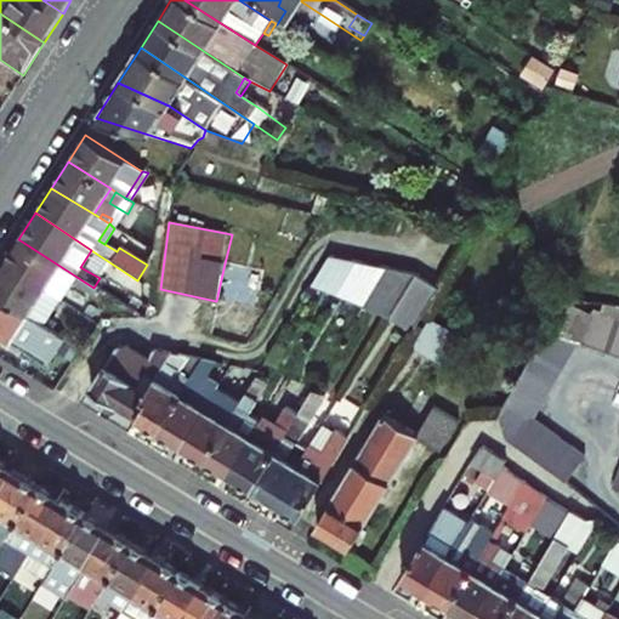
[(1,265),(56,300),(60,302),(71,283),(94,296),(97,290),(94,288),(18,239),(1,265)]
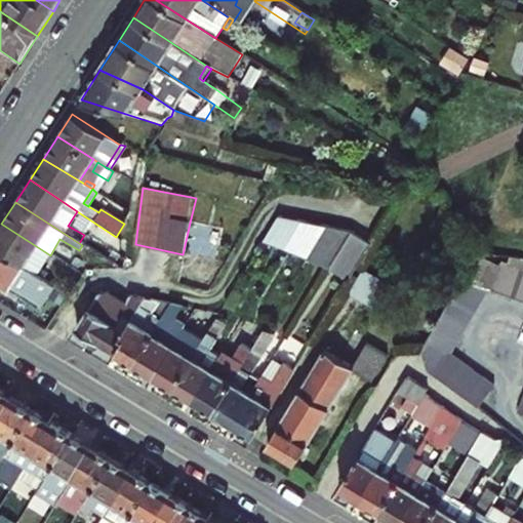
[(45,257),(47,253),(1,224),(0,226),(0,252),(45,280),(50,284),(54,278),(42,270),(48,259),(45,257)]
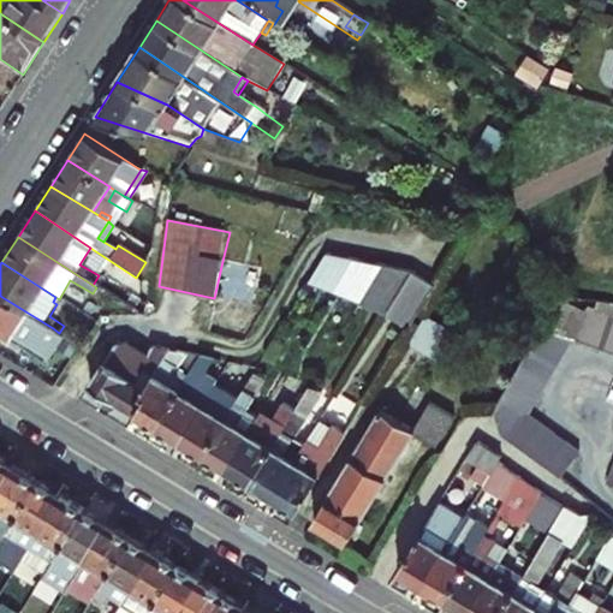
[(314,326),(338,285),(311,278),(286,319),(314,326)]
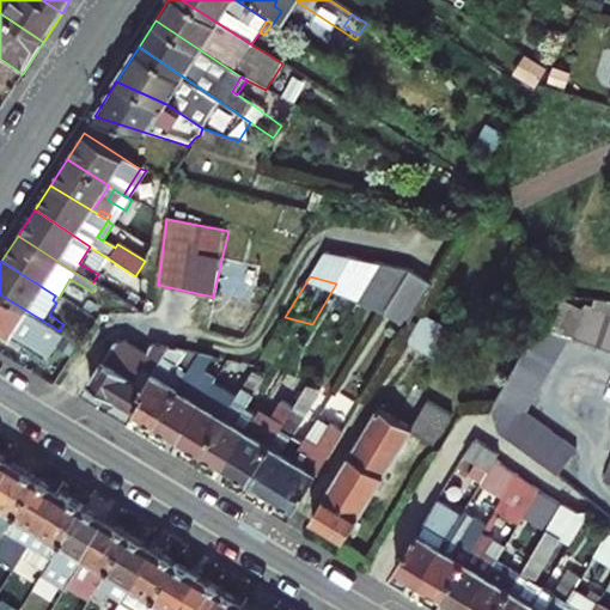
[(340,330),(364,290),(336,284),(312,324),(340,330)]
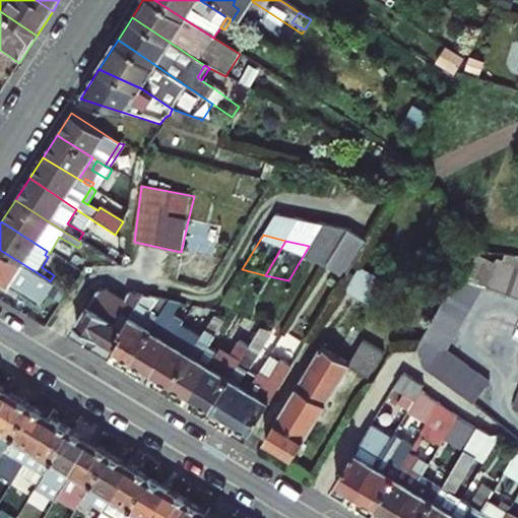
[(312,286),(333,252),(309,246),(288,280),(312,286)]
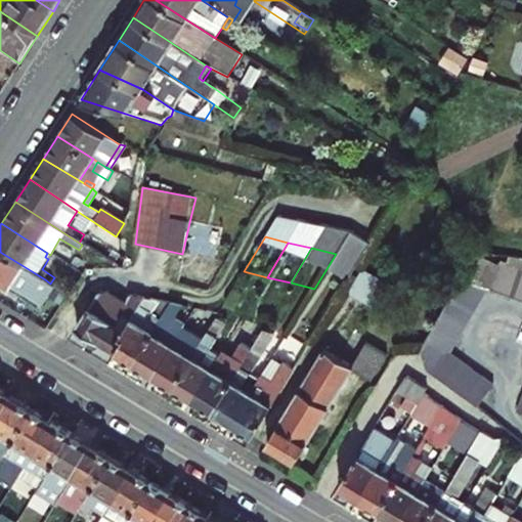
[(0,284),(39,308),(53,286),(0,252),(0,284)]
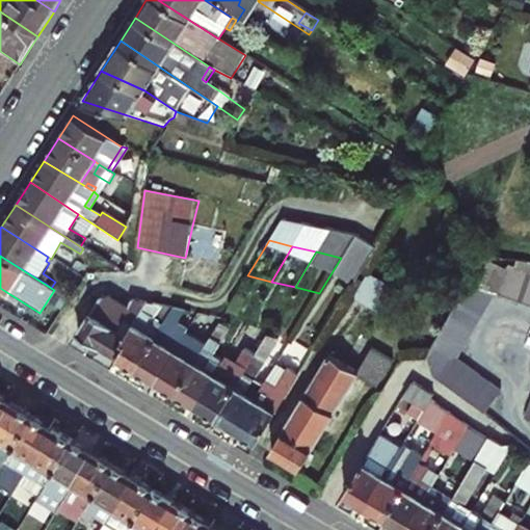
[(457,360),(495,293),(482,289),(497,264),(484,257),(426,356),(431,374),(483,414),(500,392),(457,360)]
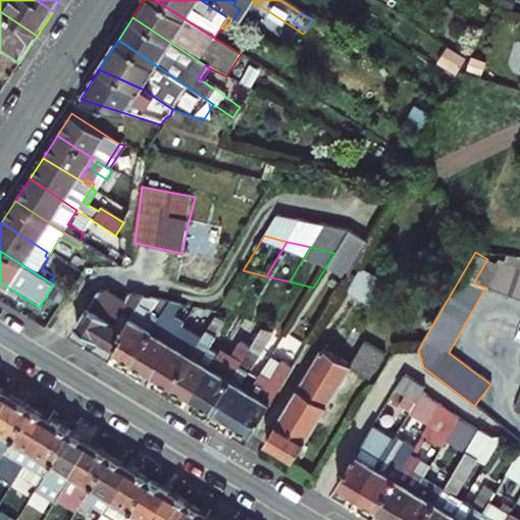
[(334,301),(356,266),(334,253),(313,288),(334,301)]
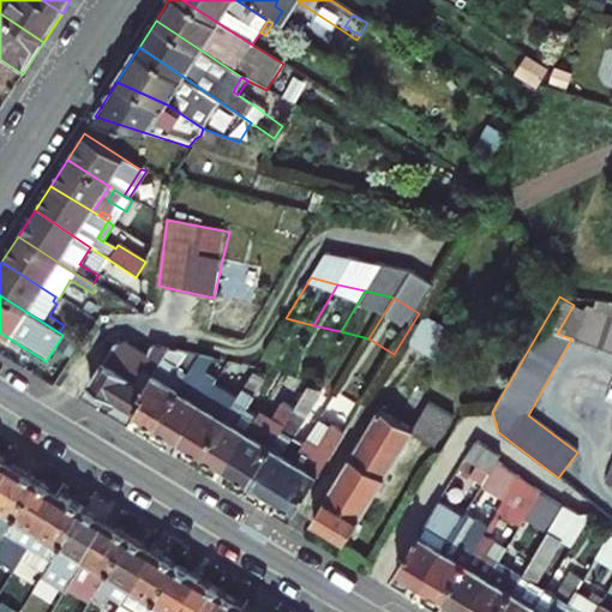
[(575,340),(585,312),(574,305),(557,334),(571,339),(575,340)]
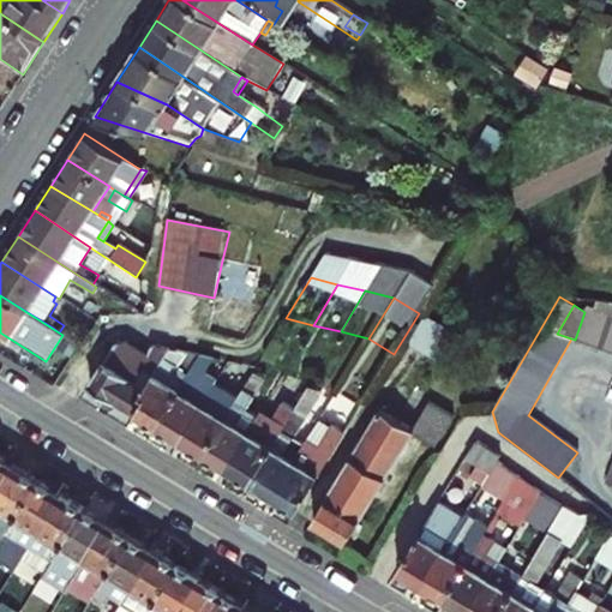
[(601,312),(611,316),(611,307),(604,305),(601,312)]
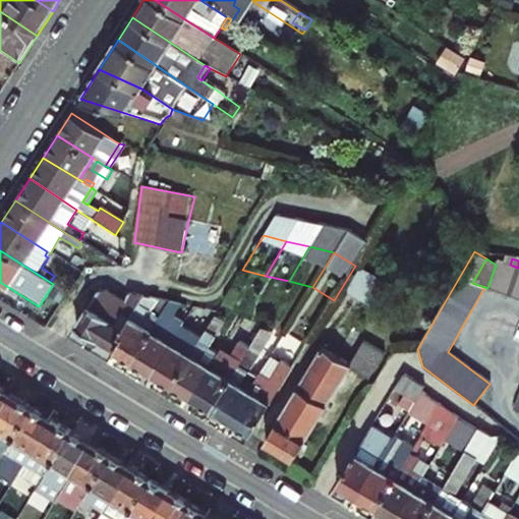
[(496,265),(487,288),(518,299),(518,268),(510,265),(498,261),(496,265)]
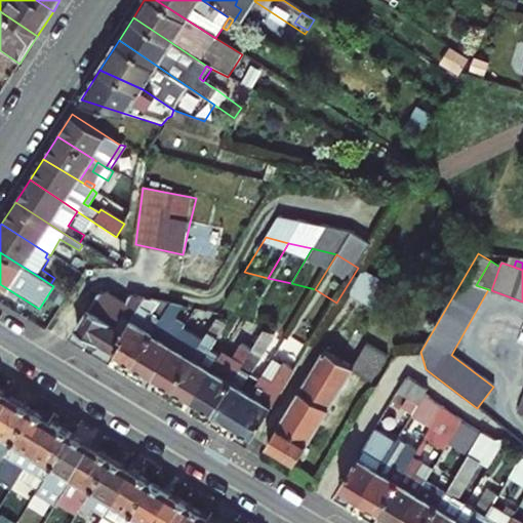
[(115,353),(143,307),(149,297),(132,294),(127,304),(109,292),(99,292),(76,329),(115,353)]
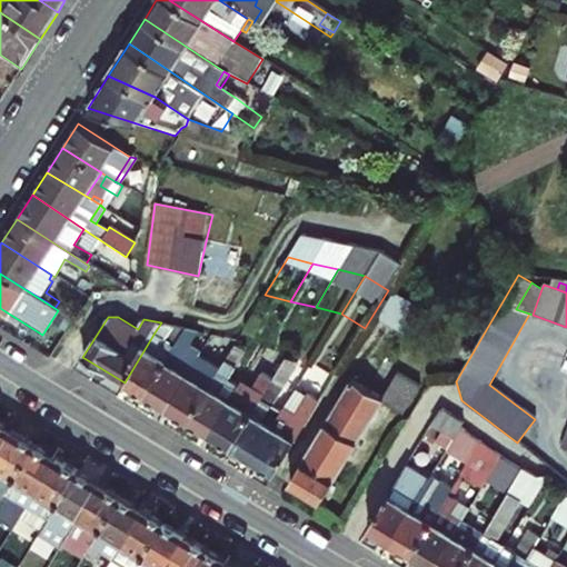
[(147,395),(186,328),(172,325),(165,339),(155,332),(125,383),(147,395)]
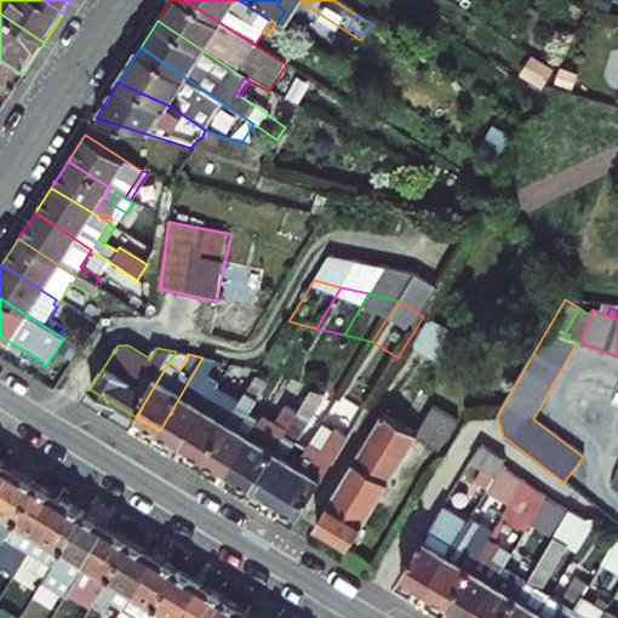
[(215,361),(202,358),(160,430),(183,445),(187,447),(195,431),(190,428),(202,408),(205,410),(206,407),(193,399),(201,384),(215,361)]
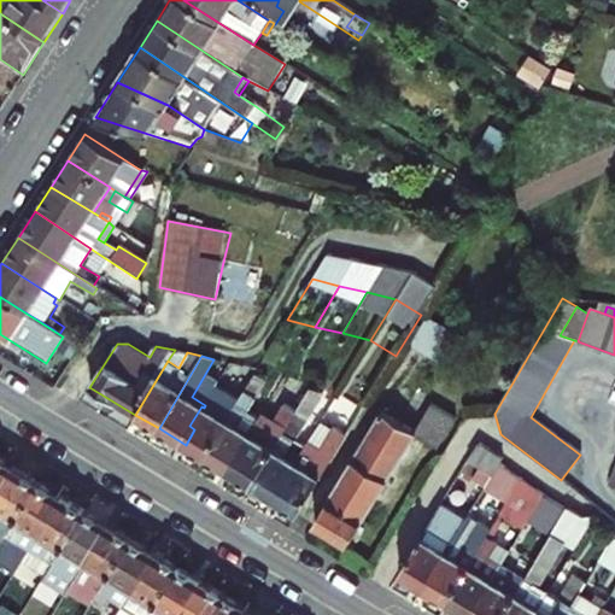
[(234,452),(246,433),(236,428),(264,382),(253,376),(236,405),(205,457),(230,473),(240,456),(234,452)]
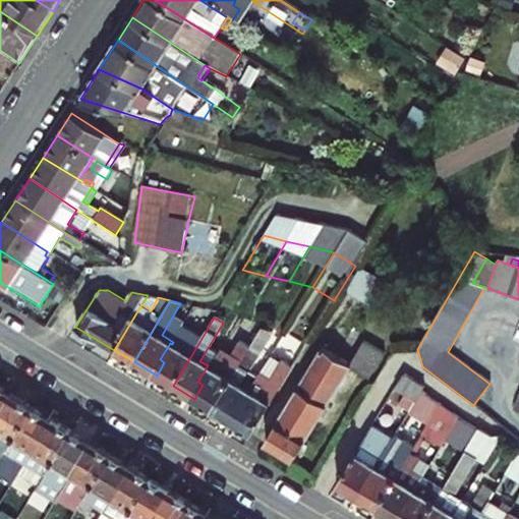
[(173,342),(180,331),(169,323),(162,335),(173,342)]
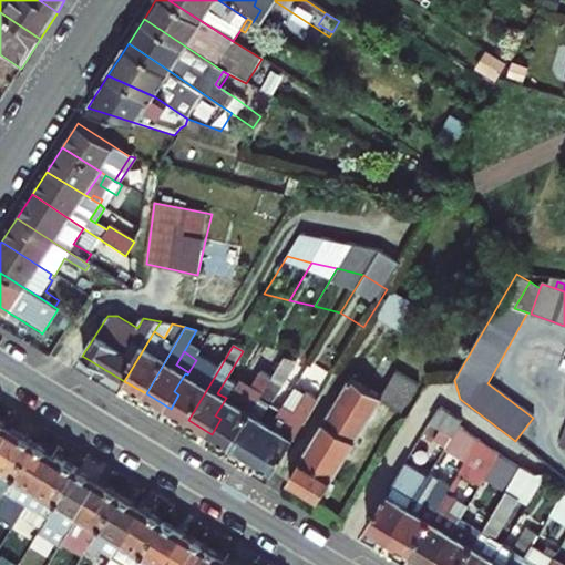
[(263,445),(258,442),(268,424),(270,425),(280,409),(273,404),(299,362),(285,355),(270,379),(232,445),(254,459),(263,445)]
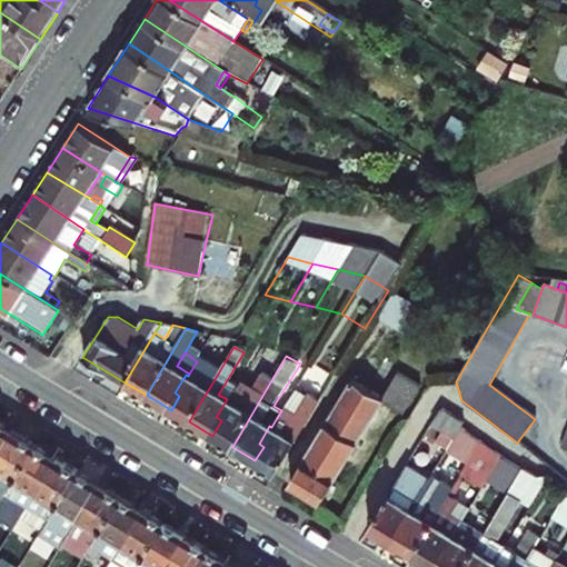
[(189,421),(218,374),(197,361),(189,374),(188,376),(186,375),(175,393),(179,396),(171,410),(189,421)]
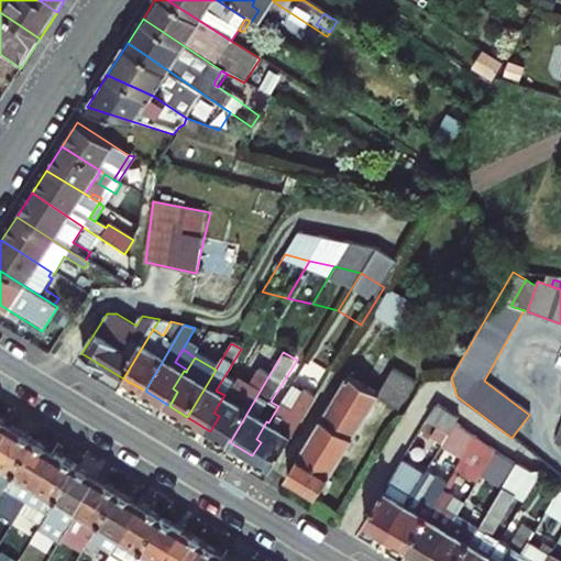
[(415,382),(394,369),(377,394),(349,375),(286,476),(318,495),(380,396),(399,408),(415,382)]
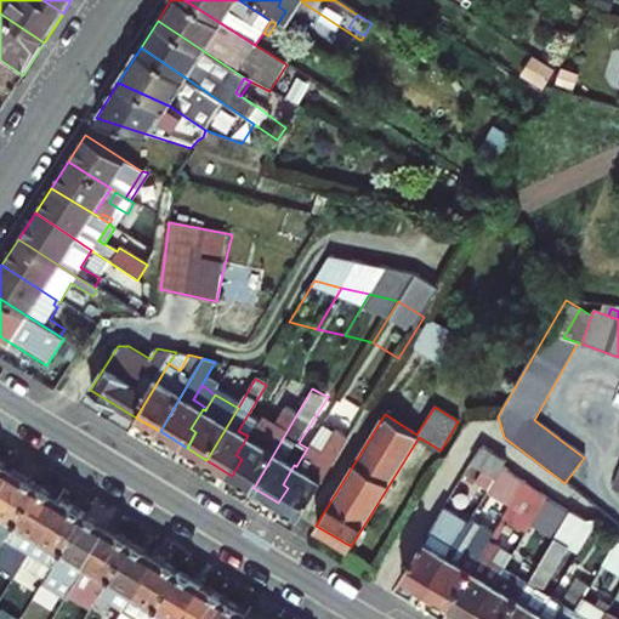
[(254,488),(296,415),(284,408),(272,429),(260,422),(250,438),(248,436),(236,455),(242,459),(232,476),(254,488)]
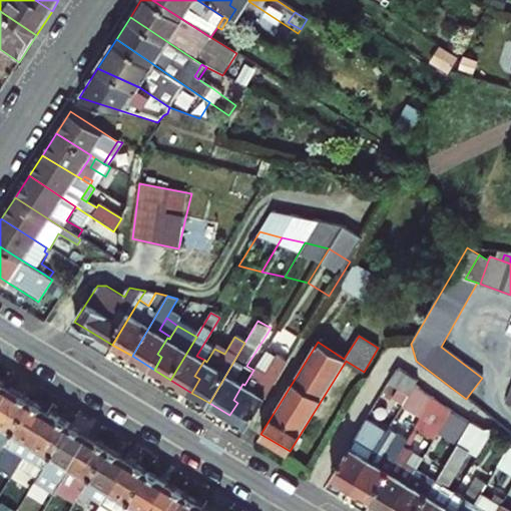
[(237,403),(229,415),(247,426),(287,363),(276,356),(263,376),(253,370),(244,385),(242,384),(233,400),(237,403)]
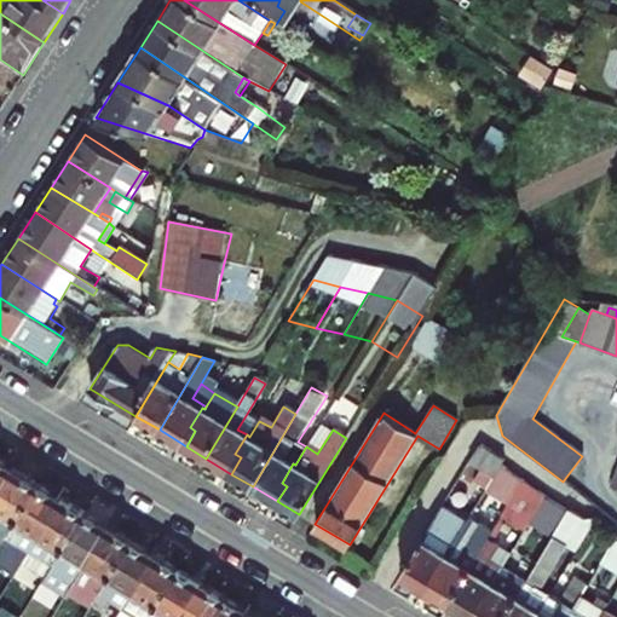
[(491,477),(499,463),(502,457),(479,443),(467,463),(491,477)]
